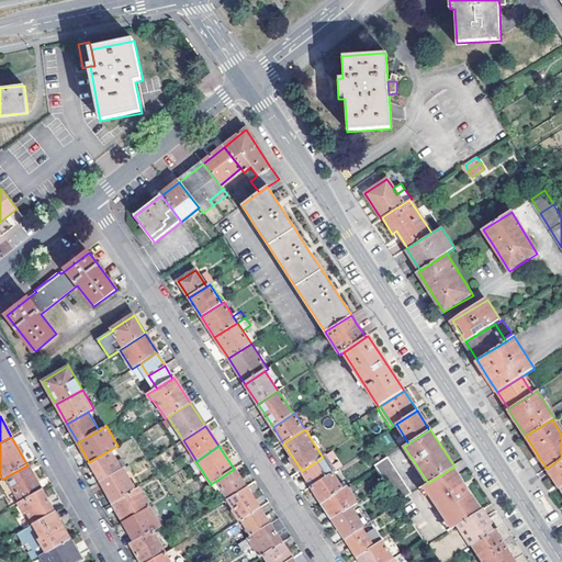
[(100,481),(123,468),(126,467),(121,459),(116,461),(110,450),(89,462),(100,481)]
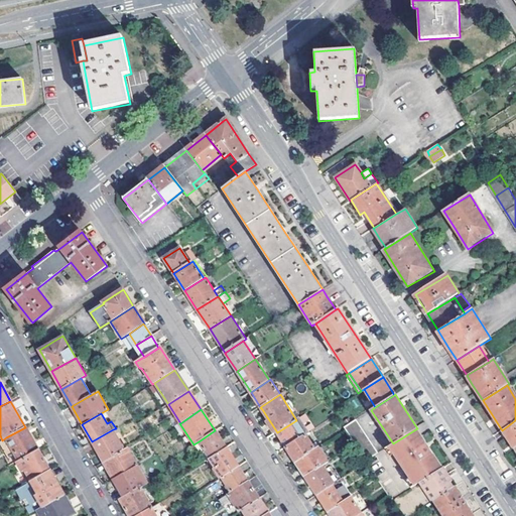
[(305,414),(299,418),(302,423),(309,419),(305,414)]
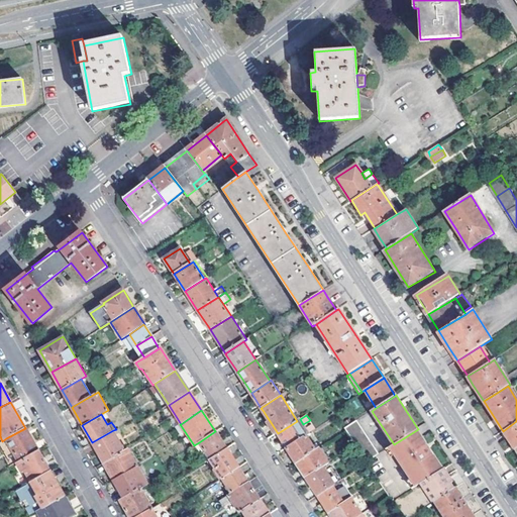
[(287,448),(307,435),(309,433),(306,427),(303,424),(300,419),(297,421),(278,433),(287,448)]
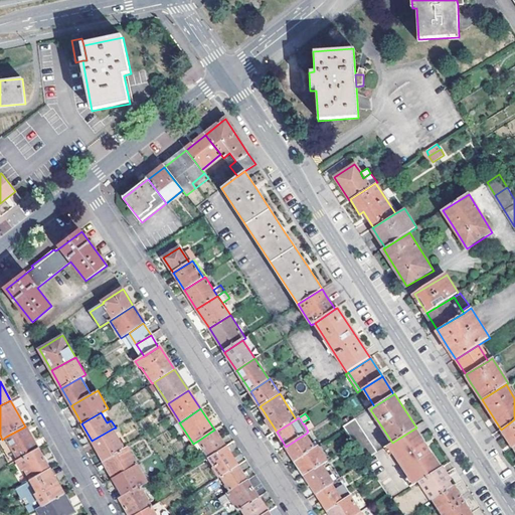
[(365,461),(376,453),(354,419),(343,426),(365,461)]
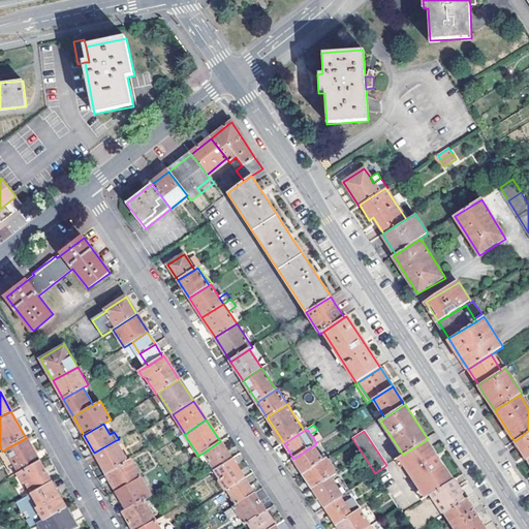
[(526,458),(527,460),(528,458),(528,431),(515,441),(526,458)]
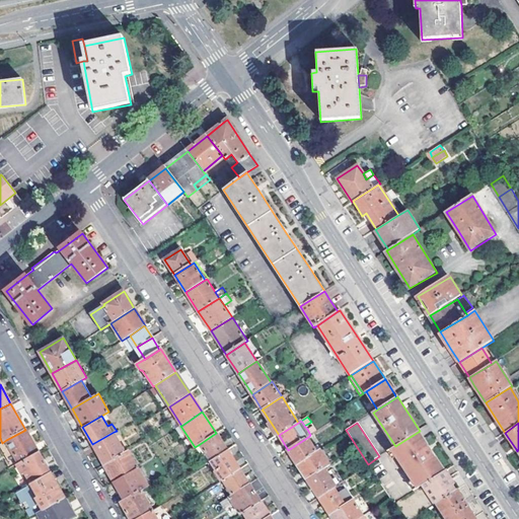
[(310,435),(316,431),(313,426),(307,429),(310,435)]
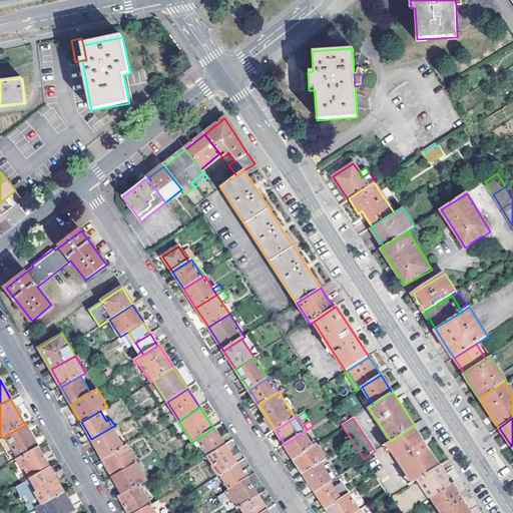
[(6,435),(19,458),(38,447),(25,425),(6,435)]
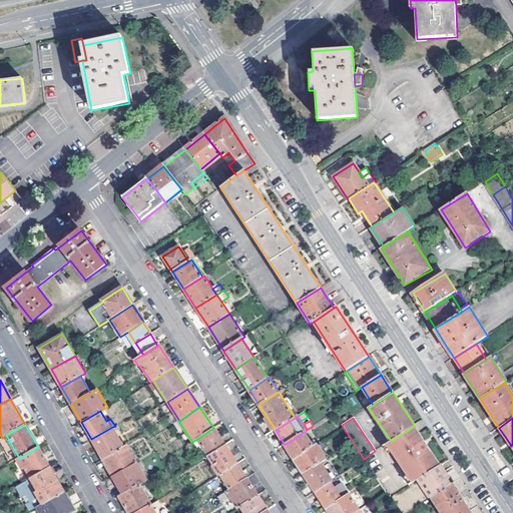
[(408,476),(413,483),(418,480),(441,465),(425,442),(415,426),(391,441),(387,444),(393,452),(408,476)]
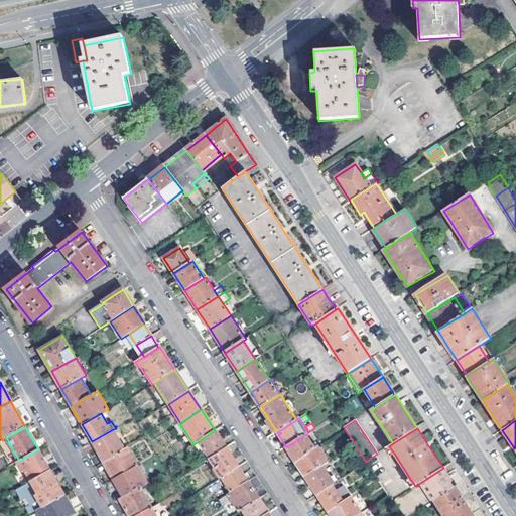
[(92,441),(103,462),(124,449),(113,429),(92,441)]
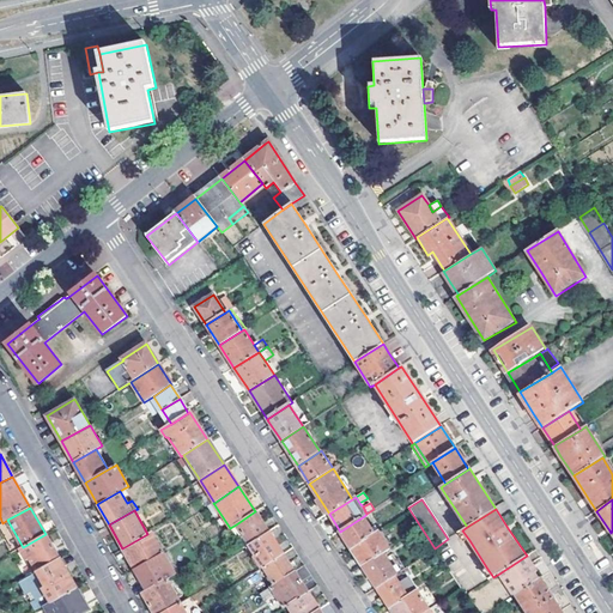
[(255,511),(236,525),(249,544),(268,532),(255,511)]
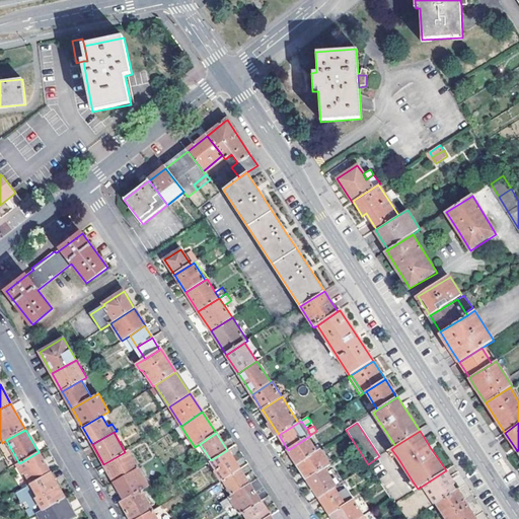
[(293,457),(298,465),(317,452),(308,437),(288,450),(293,457)]
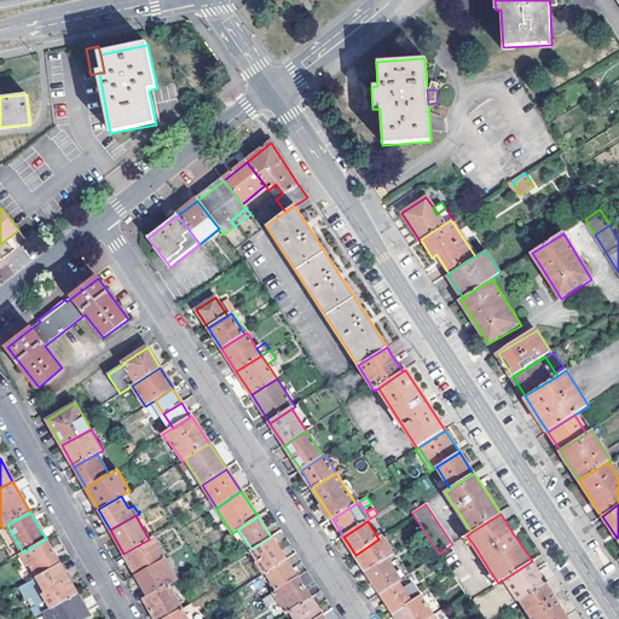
[(366,572),(387,559),(394,554),(382,536),(379,539),(356,555),(366,572)]
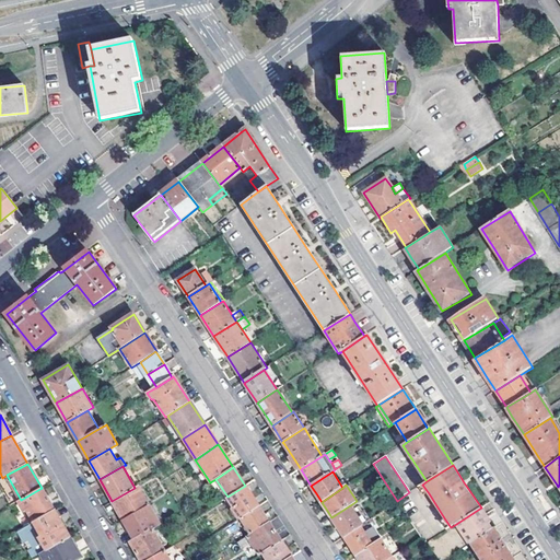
[(429,493),(422,485),(418,488),(423,497),(429,493)]
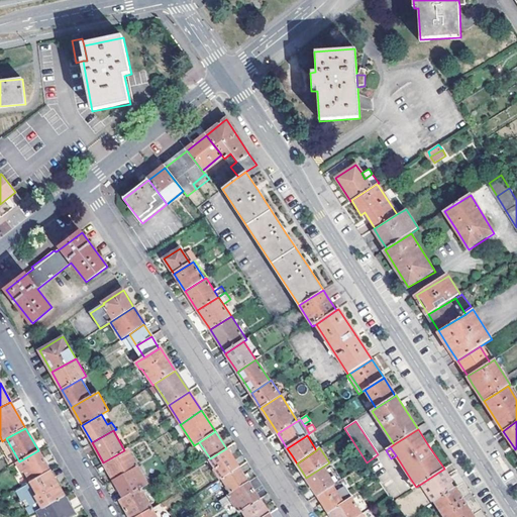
[(114,480),(138,466),(128,448),(124,450),(103,462),(114,480)]
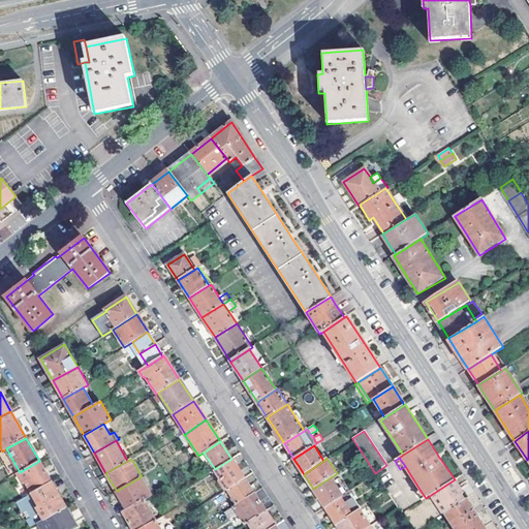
[(215,469),(214,470),(220,479),(219,480),(225,491),(227,489),(244,478),(231,459),(215,469)]
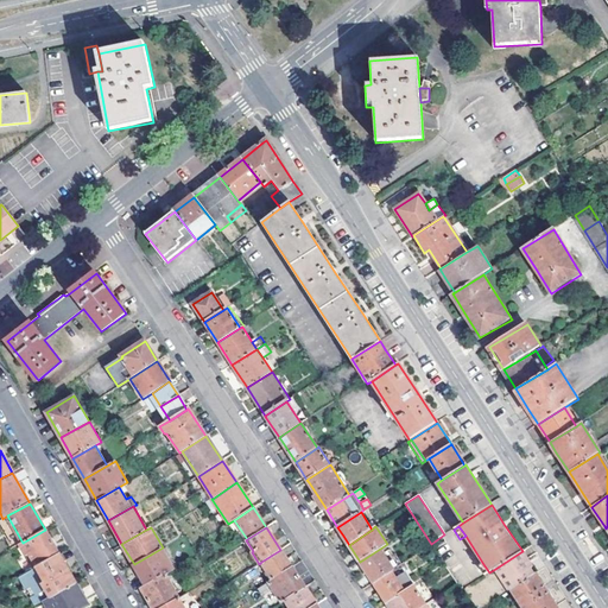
[(49,529),(45,530),(58,555),(63,552),(49,529)]
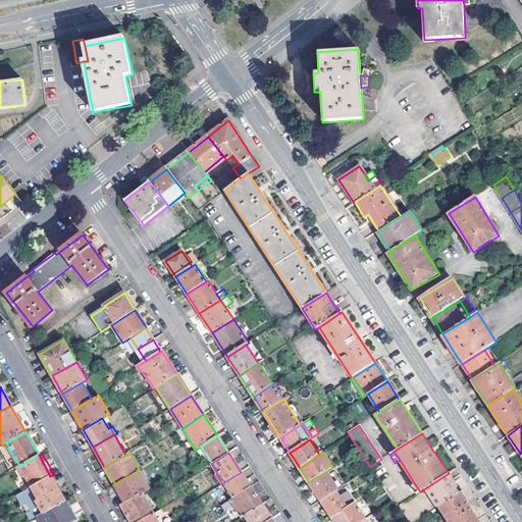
[(39,455),(19,466),(16,468),(22,478),(25,476),(32,487),(50,476),(39,455)]
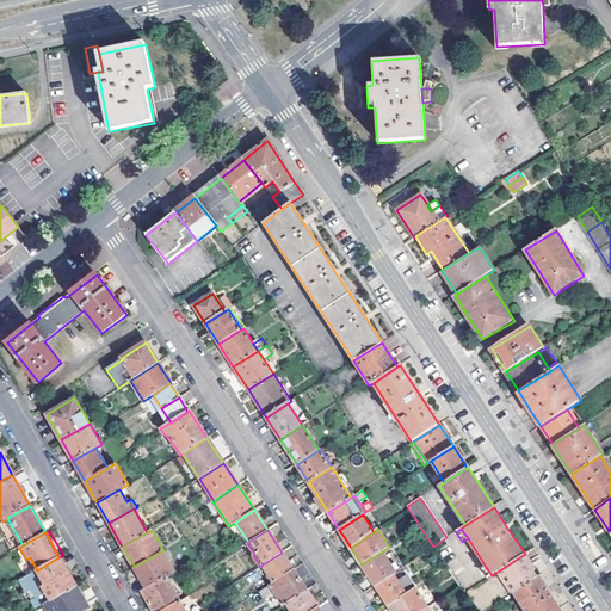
[(135,567),(147,587),(166,576),(174,572),(164,550),(135,567)]
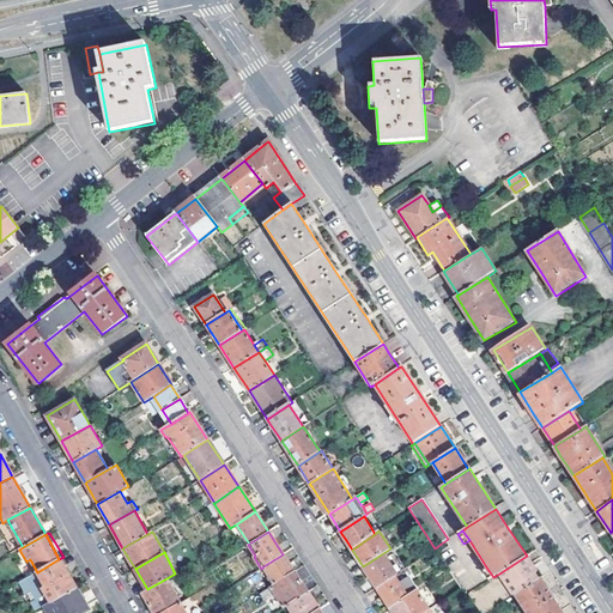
[(383,553),(363,566),(377,588),(395,576),(398,575),(383,553)]
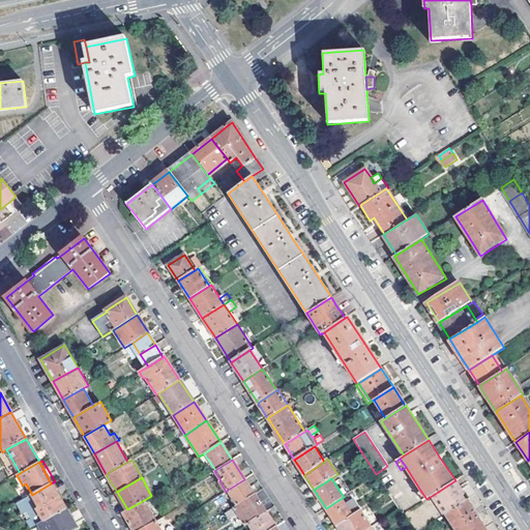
[(228,490),(237,505),(255,495),(244,479),(228,490)]
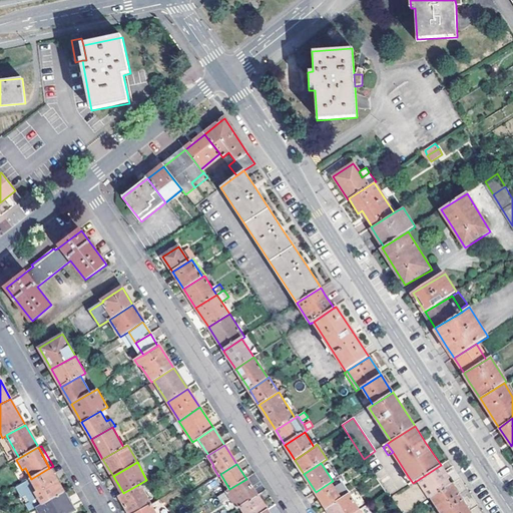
[(441,465),(418,480),(430,499),(452,485),(448,479),(449,478),(446,474),(441,465)]
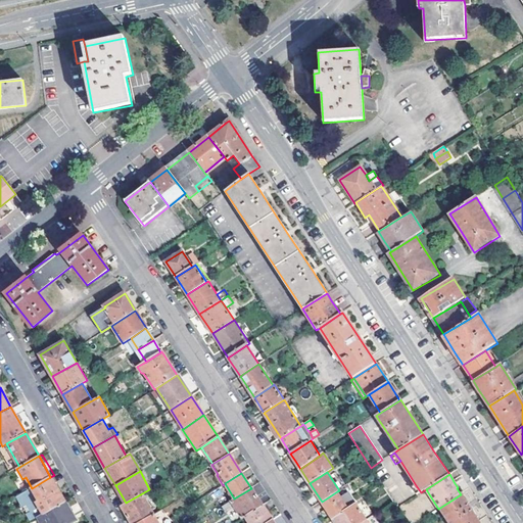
[(54,475),(50,477),(64,502),(68,500),(54,475)]
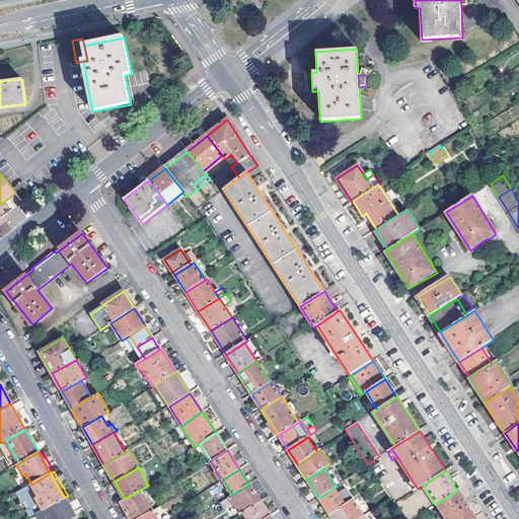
[(30,517),(36,513),(64,498),(50,473),(31,485),(16,493),(22,503),(26,501),(30,508),(26,511),(30,517)]
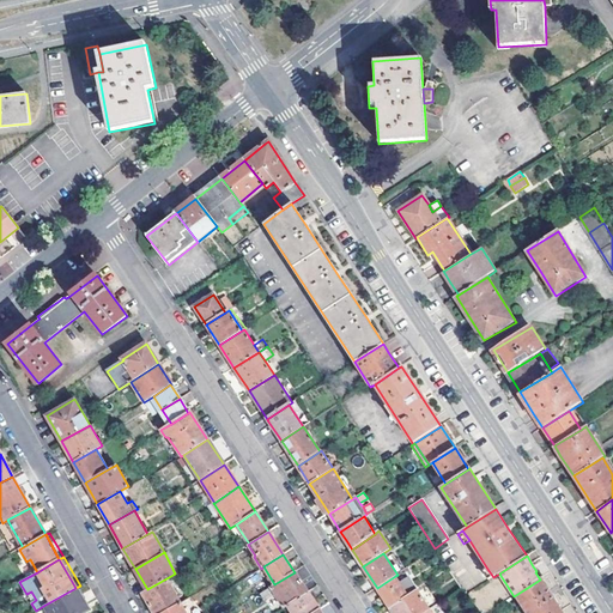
[(487,581),(493,577),(487,569),(483,572),(487,581)]
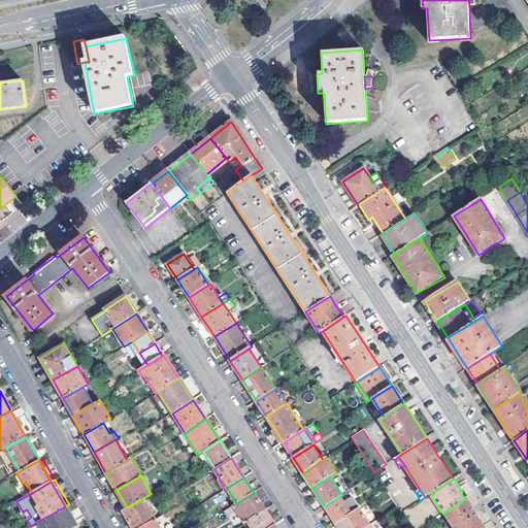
[(254,493),(236,503),(224,512),(228,518),(236,512),(244,524),(248,522),(265,510),(254,493)]
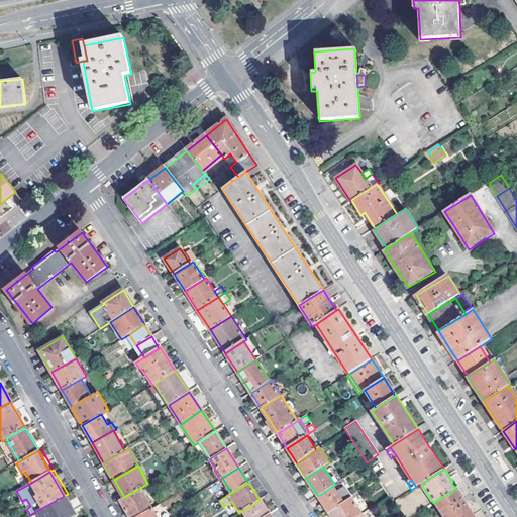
[(328,512),(352,497),(345,486),(336,491),(333,486),(318,496),(328,512)]
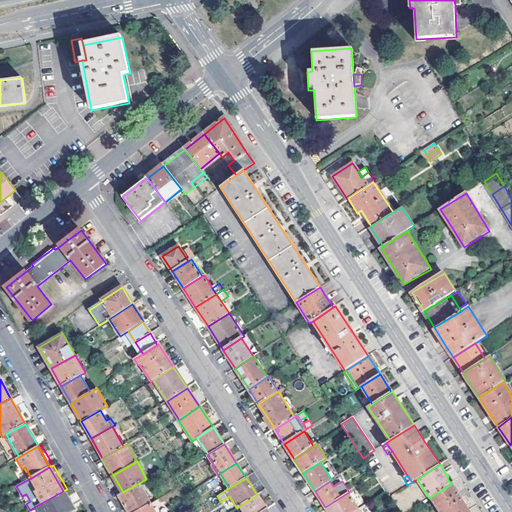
[(123,492),(119,494),(129,511),(135,511),(151,503),(139,483),(123,492)]
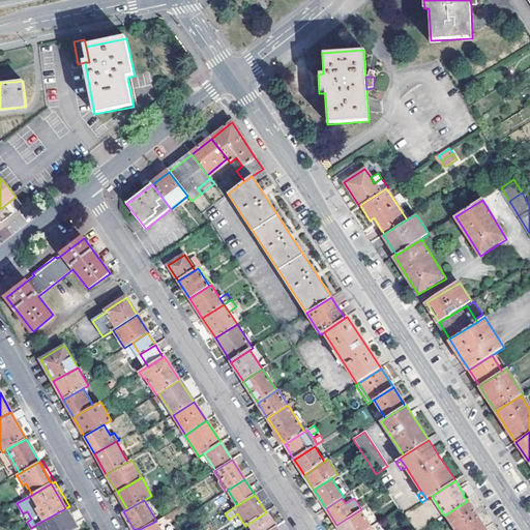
[(444,516),(453,529),(482,529),(486,528),(474,510),(468,500),(467,501),(444,516)]
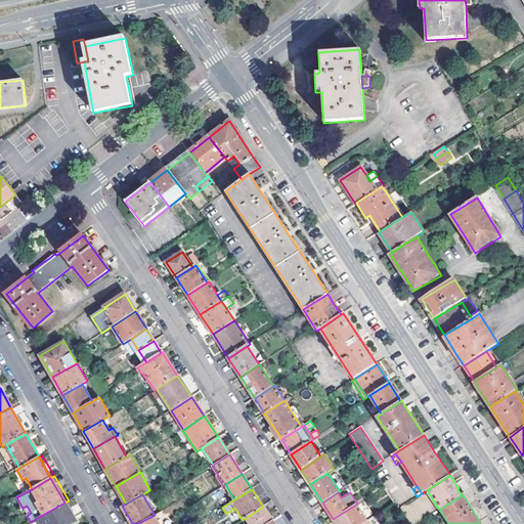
[(79,519),(69,500),(64,503),(70,511),(76,521),(79,519)]
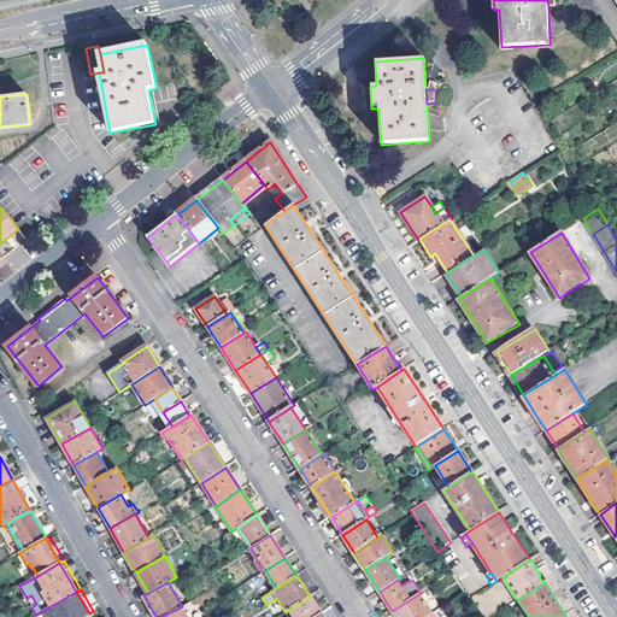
[(76,592),(43,610),(47,616),(81,616),(89,613),(82,601),(76,592)]
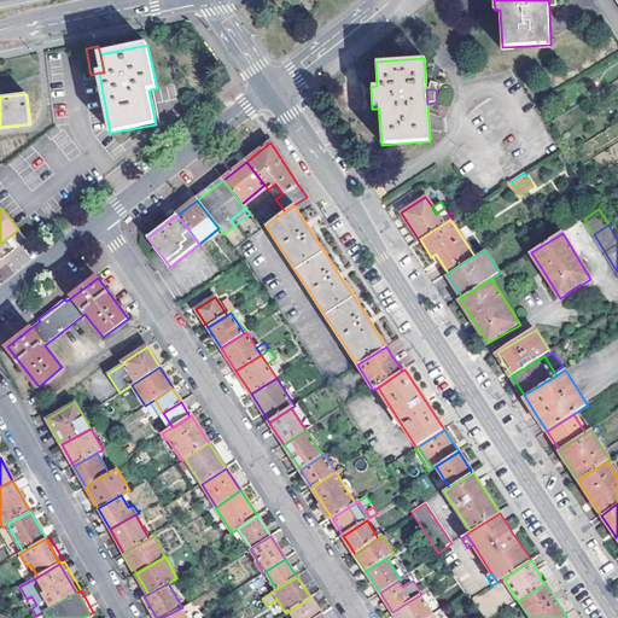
[(392,612),(396,617),(425,617),(433,613),(421,594),(392,612)]
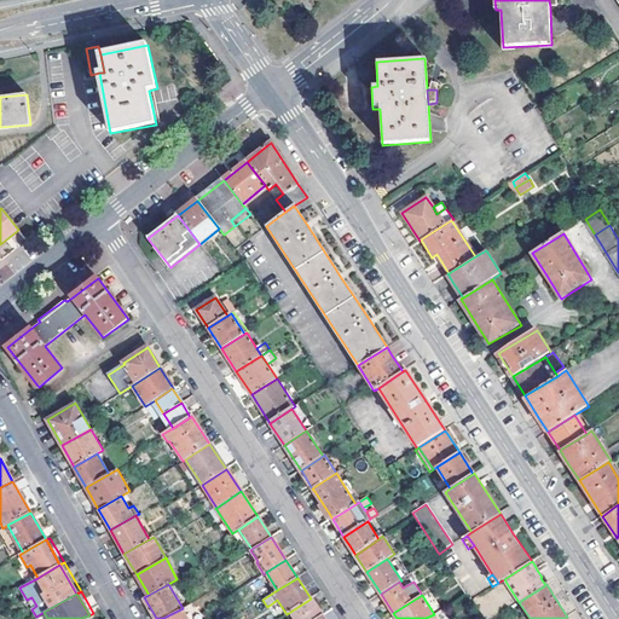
[(290,612),(294,618),(317,618),(322,615),(311,599),(290,612)]
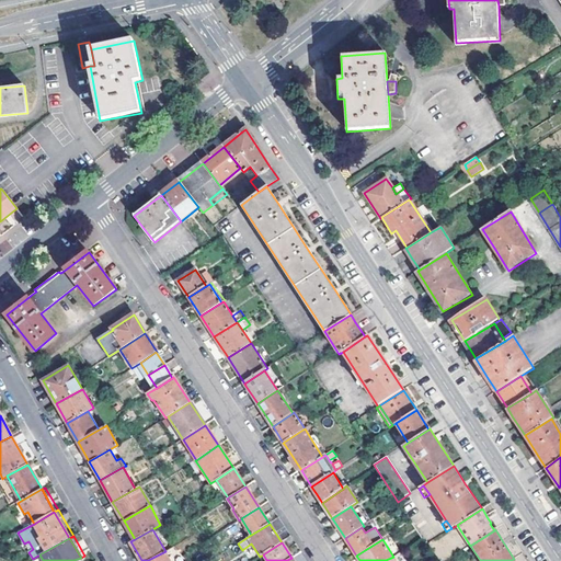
[(148,560),(170,560),(165,551),(148,560)]
